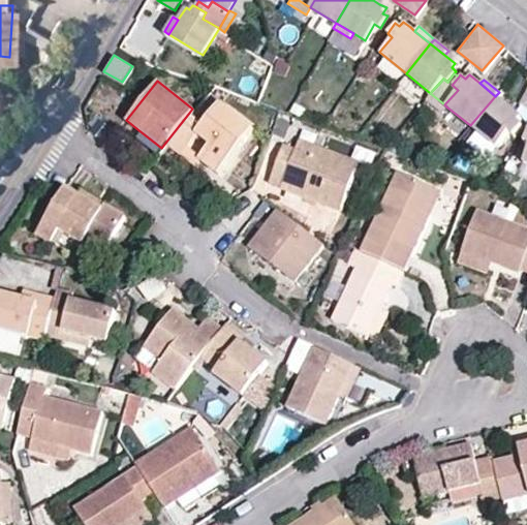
[(430,93),(425,99),(441,113),(447,107),(444,104),(430,93)]
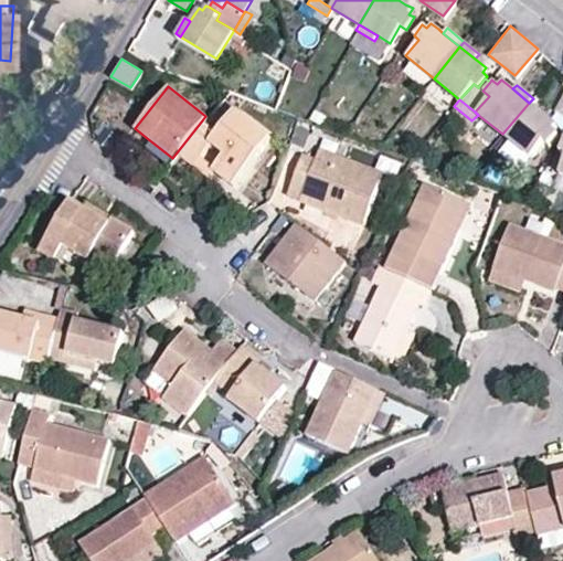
[(552,129),(555,124),(540,112),(529,103),(502,134),(528,155),(542,139),(546,144),(556,133),(552,129)]
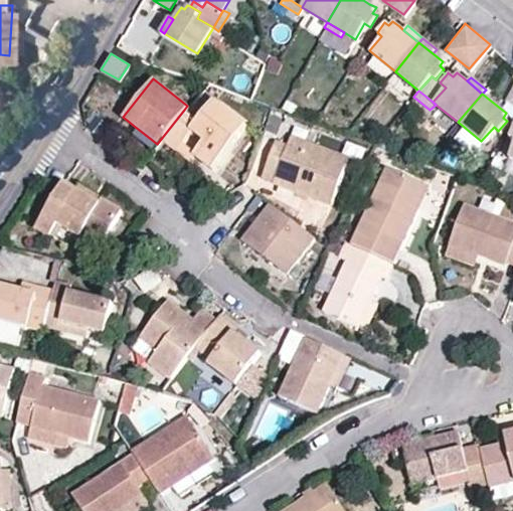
[(193,154),(210,168),(244,124),(213,99),(197,119),(184,110),(161,139),(174,150),(182,141),(195,151),(193,154)]
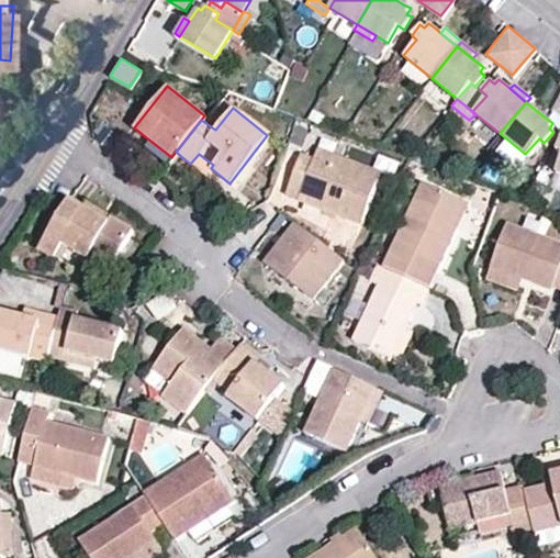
[(134,127),(130,134),(142,143),(146,137),(134,127)]
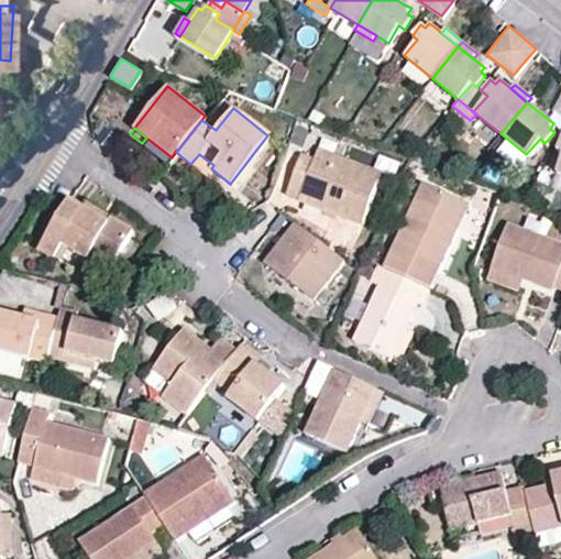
[(162,159),(166,153),(146,138),(142,143),(162,159)]
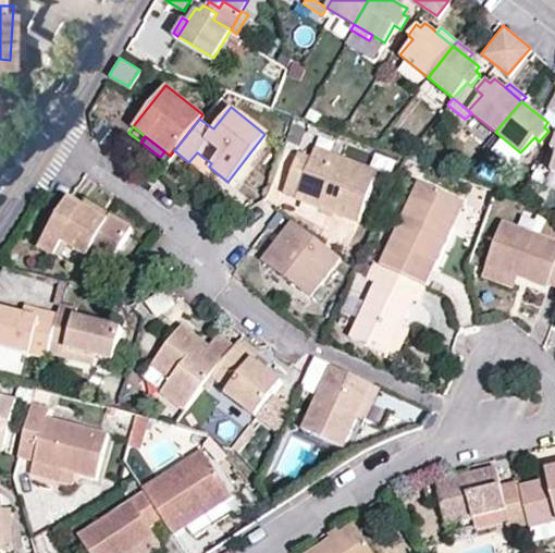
[(313,147),(310,156),(296,193),(323,201),(320,209),(357,221),(375,169),(313,147)]
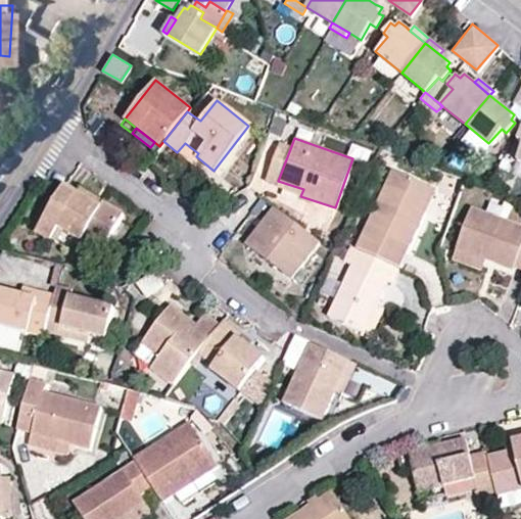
[(277,184),(278,181),(291,146),(280,142),(266,180),(277,184)]
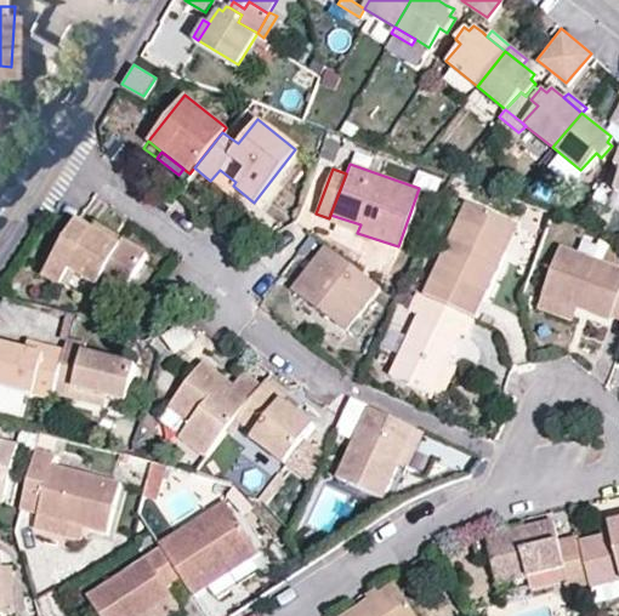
[(233,186),(236,182),(220,170),(210,181),(227,194),(233,186)]
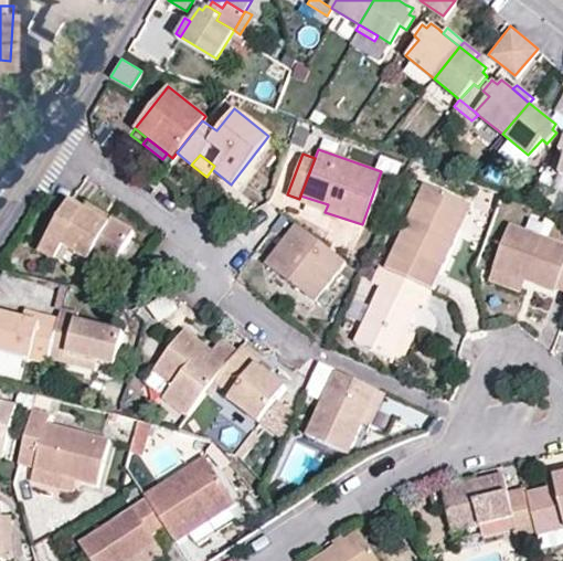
[(562,175),(559,173),(552,187),(562,191),(562,175)]
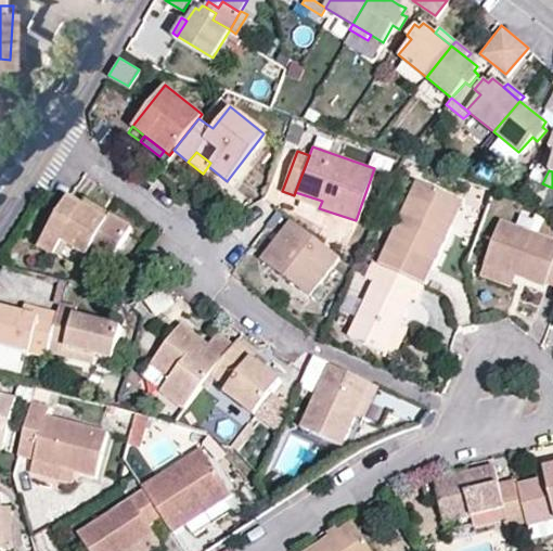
[(413,180),(375,261),(423,283),(461,202),(413,180)]
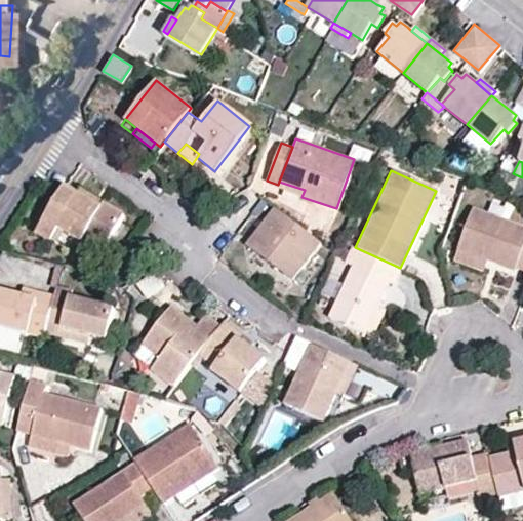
[(278,185),(277,189),(302,197),(305,190),(279,182),(278,185)]
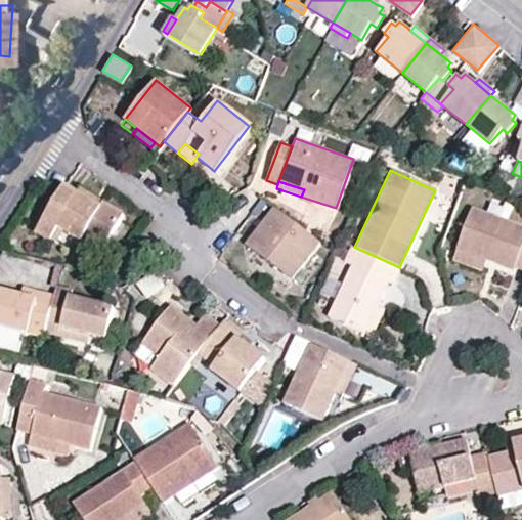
[(38,225),(51,232),(56,225),(61,228),(99,251),(122,211),(102,200),(99,205),(63,182),(38,225)]
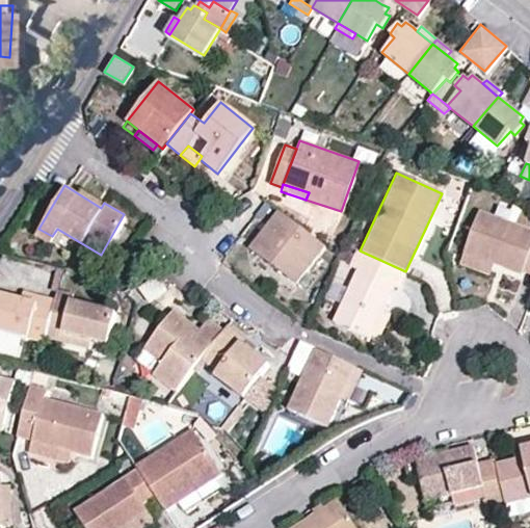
[(101,208),(104,203),(81,188),(78,193),(101,208)]
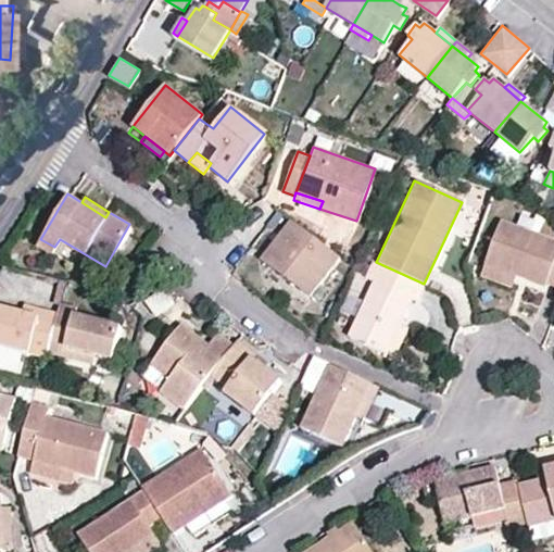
[(290,217),(260,256),(311,295),(340,255),(290,217)]
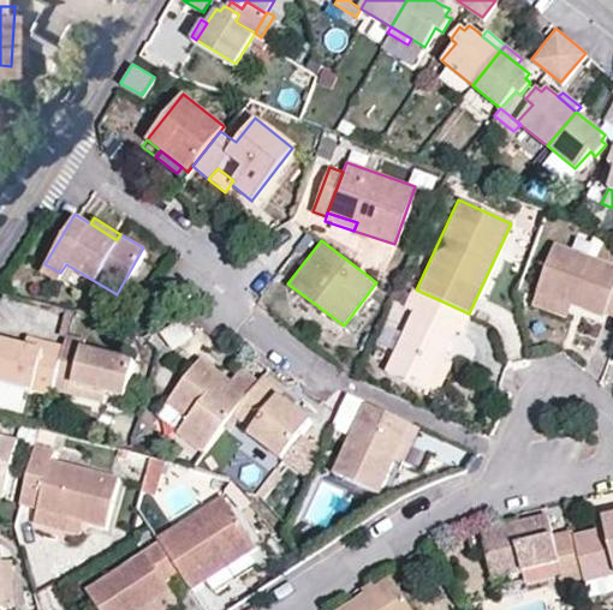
[(612,264),(554,243),(535,291),(570,304),(603,315),(608,301),(612,293),(612,264)]
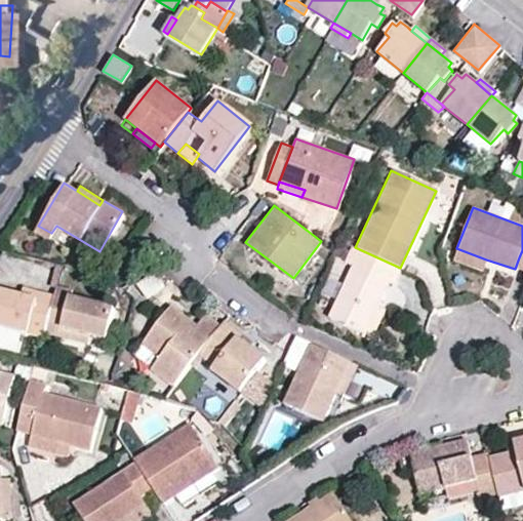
[(56,226),(51,233),(57,237),(62,229),(56,226)]
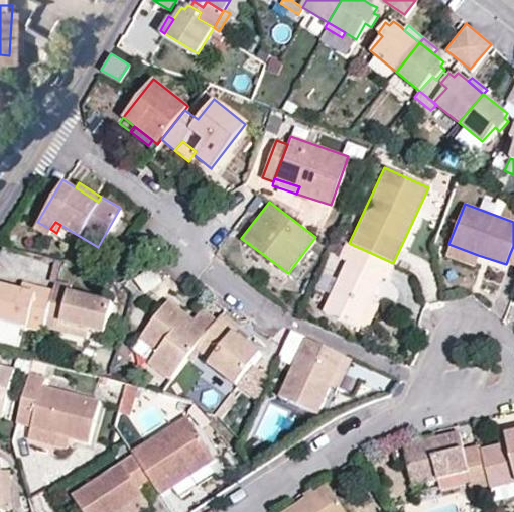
[(359,326),(370,300),(382,275),(387,277),(393,263),(349,243),(346,241),(339,256),(345,259),(324,311),(359,326)]
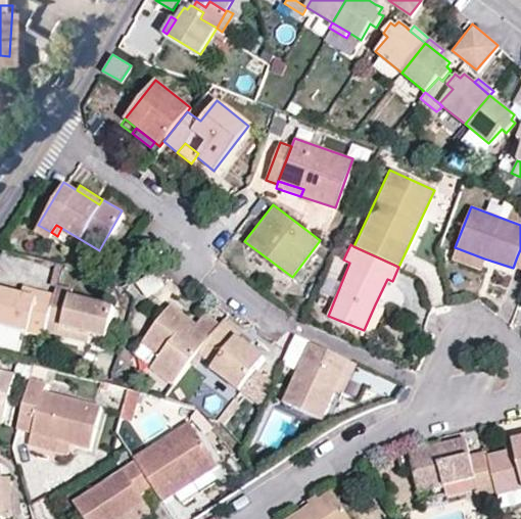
[(455,247),(452,255),(481,268),(484,258),(455,247)]
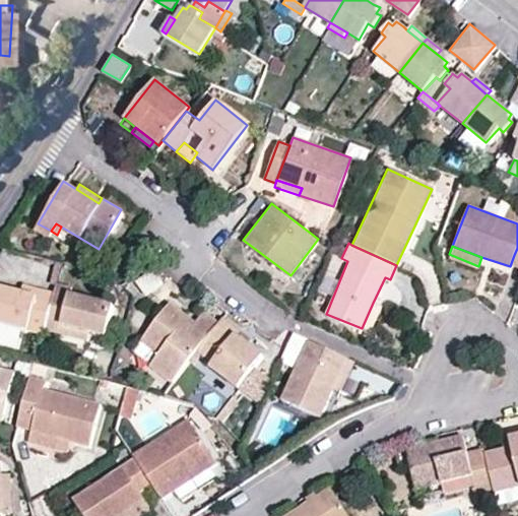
[(152,264),(143,268),(155,282),(165,272),(152,264)]
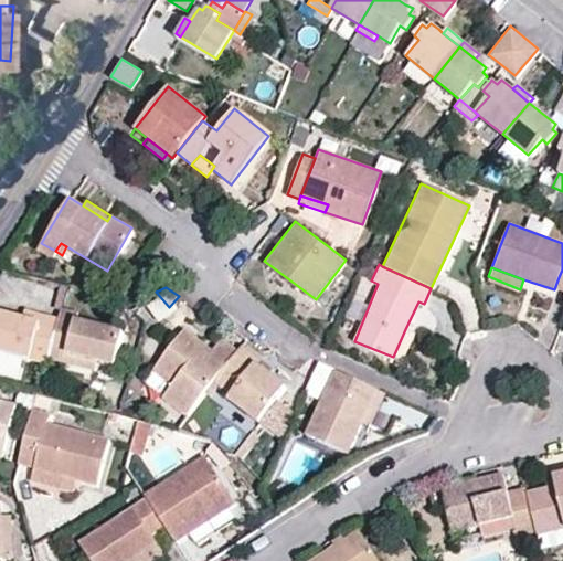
[(361,323),(365,296),(352,294),(348,320),(361,323)]
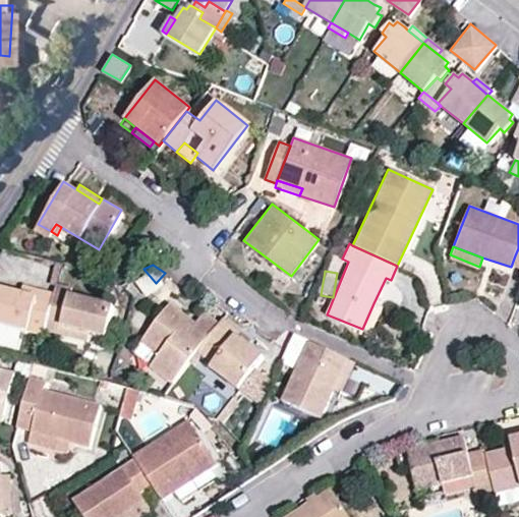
[(44,330),(87,339),(89,332),(105,336),(113,303),(69,293),(70,285),(56,282),(53,291),(44,330)]
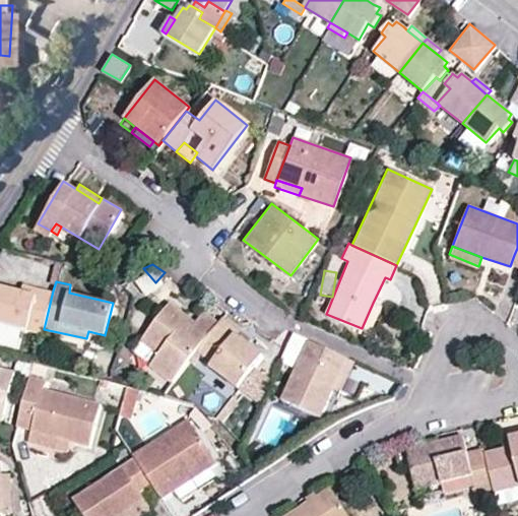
[(22,283),(20,292),(38,295),(39,286),(22,283)]
